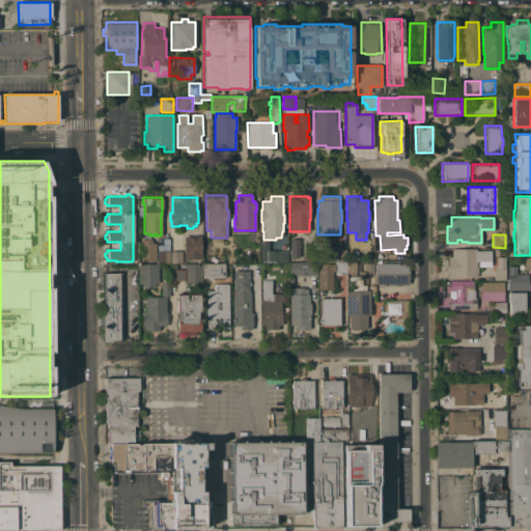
[(200,235),(201,258),(185,259),(184,236),(200,235)]
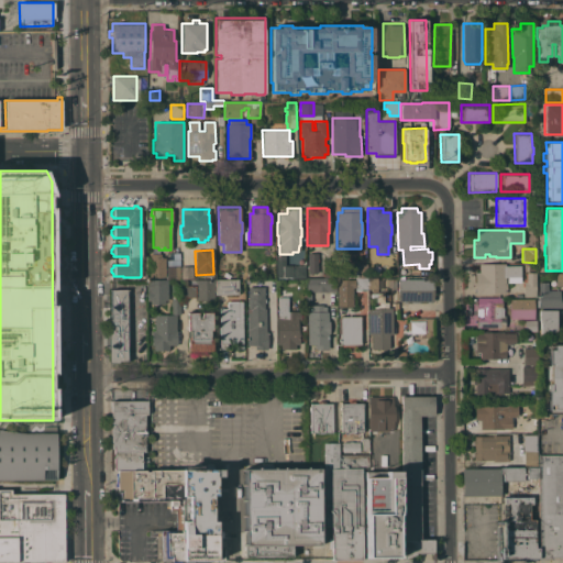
[(317,253),(317,254),(318,254),(318,258),(317,258),(317,273),(308,273),(307,253),(317,253)]
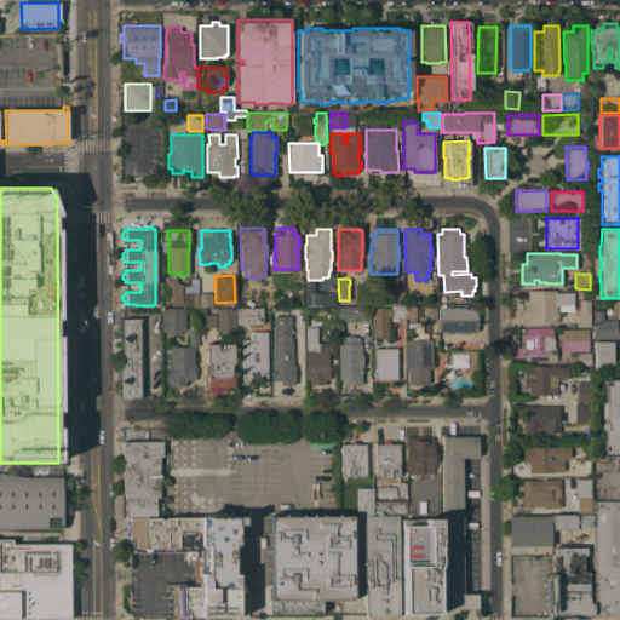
[(182,308),(182,305),(164,305),(164,280),(177,280),(177,283),(182,283),(182,293),(197,293),(197,308),(184,308),(182,308)]
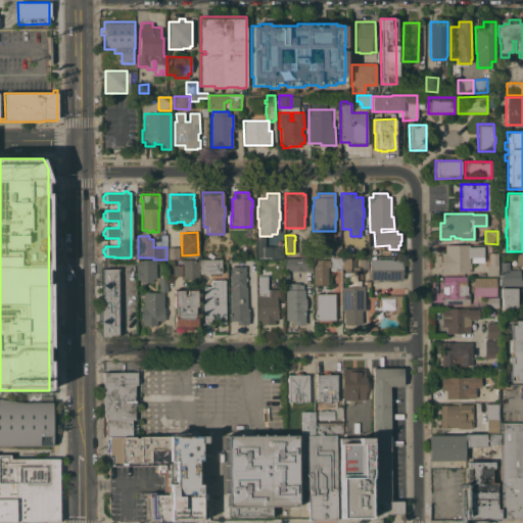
[(265,241),(265,247),(283,246),(283,258),(267,258),(267,257),(264,257),(264,258),(259,258),(259,257),(256,257),(256,241),(265,241)]
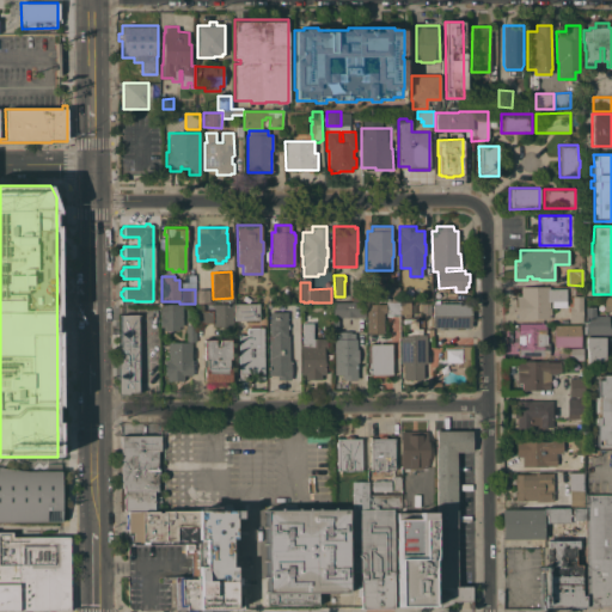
[(549,286),(549,288),(565,288),(565,301),(565,307),(552,307),(552,301),(549,301),(550,307),(551,307),(551,314),(550,314),(550,319),(516,319),(516,313),(514,313),(514,306),(516,306),(516,297),(520,297),(520,287),(549,286)]
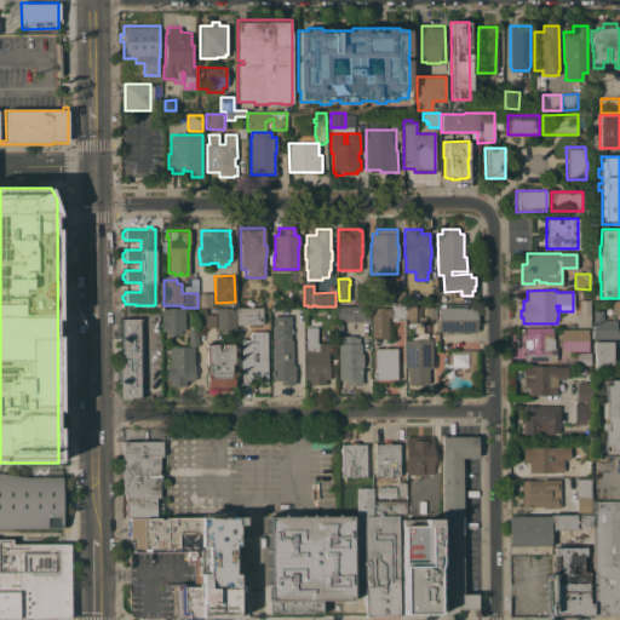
[(356,305),(356,291),(366,291),(366,306),(369,306),(369,321),(354,320),(354,322),(349,322),(350,305),(356,305)]
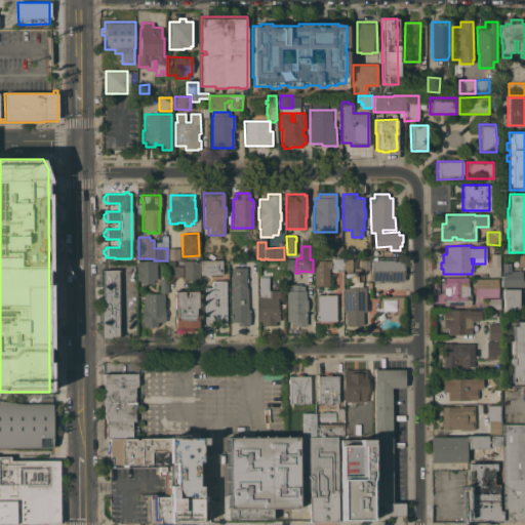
[(179,248),(179,259),(169,259),(169,248),(179,248)]
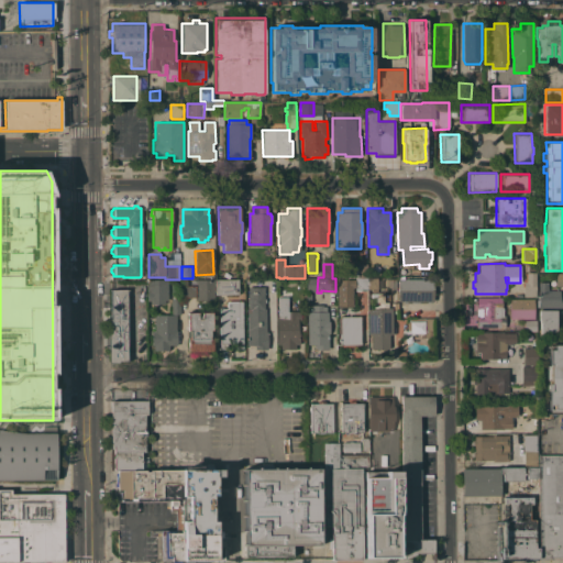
[(355,278),(355,277),(348,277),(348,269),(361,269),(361,278),(355,278)]
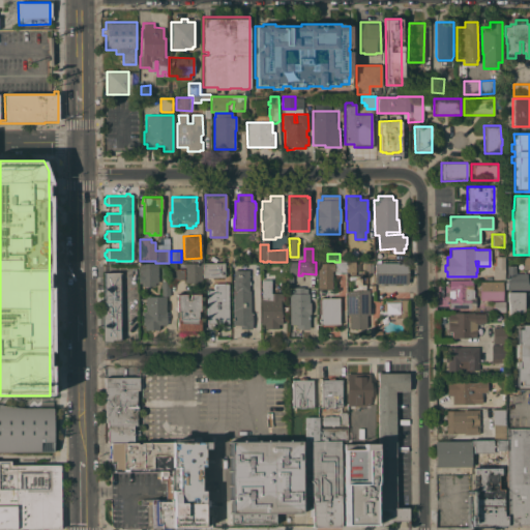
[(504,256),(504,280),(493,278),(493,265),(493,263),(495,263),(495,256),(504,256)]
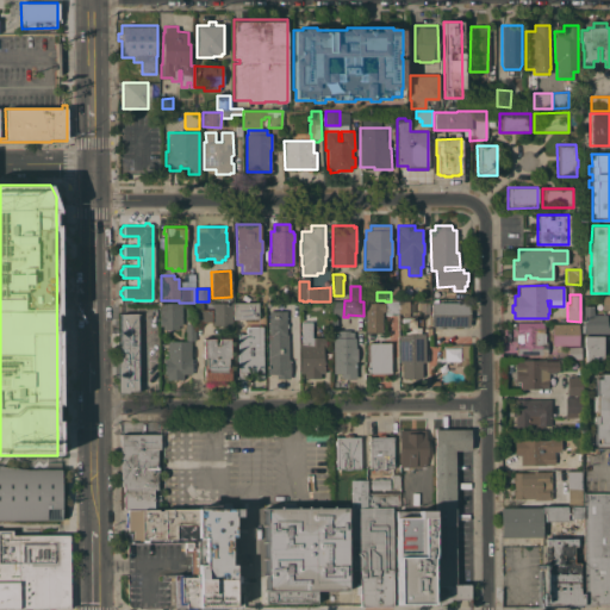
[(437,302),(458,302),(458,304),(460,304),(460,302),(470,302),(470,327),(431,327),(431,302),(431,299),(437,299),(437,302)]
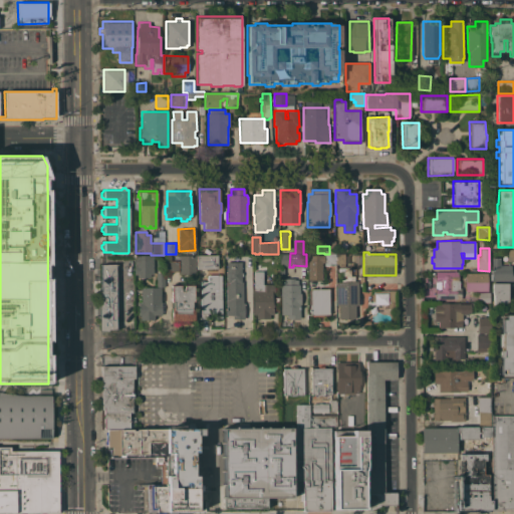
[(289,254),(288,265),(280,265),(280,254),(289,254)]
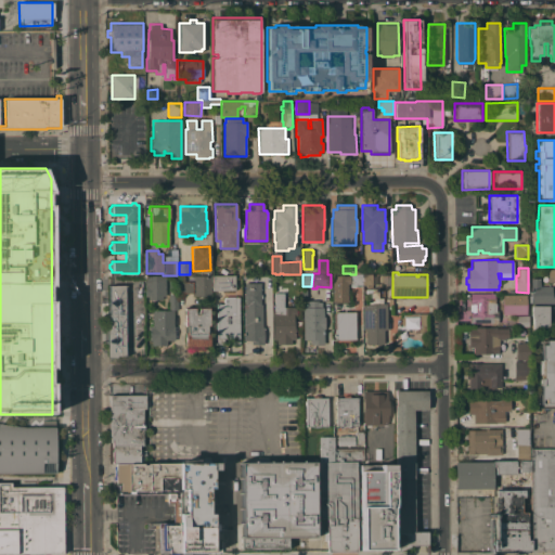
[(356,274),(361,274),(362,293),(350,293),(350,283),(347,283),(347,301),(333,301),(332,275),(350,275),(350,274),(356,274)]
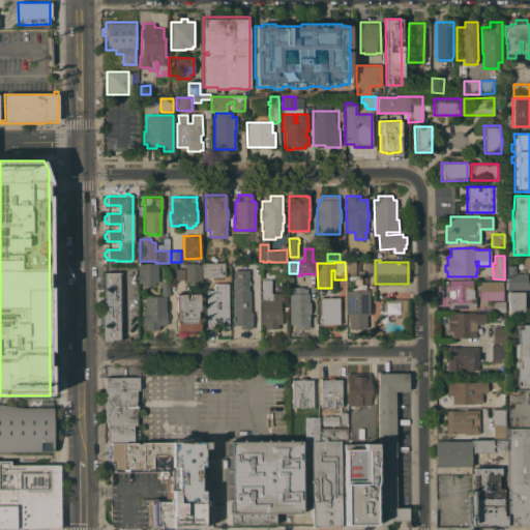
[(157,283),(154,283),(154,286),(141,286),(141,283),(139,283),(139,263),(155,263),(157,263),(157,283)]
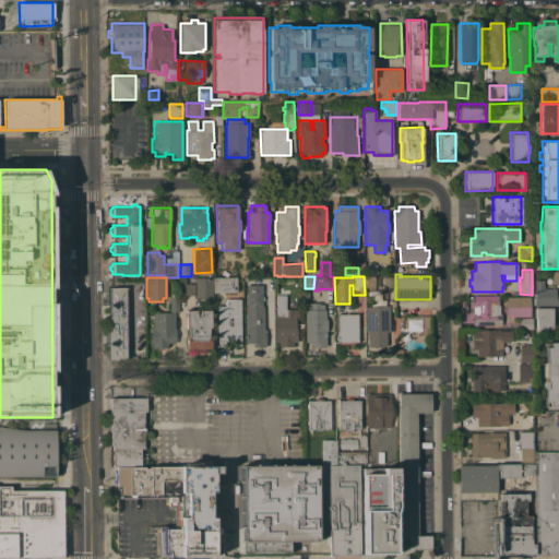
[(212,277),(212,298),(195,298),(195,282),(194,282),(194,277),(212,277)]
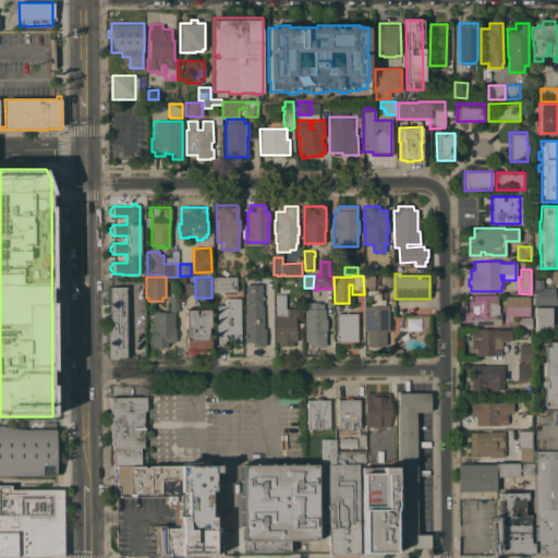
[(235,277),(235,291),(214,292),(214,277),(235,277)]
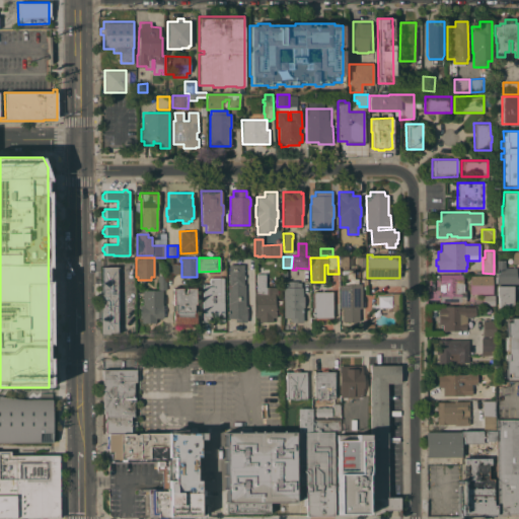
[(497,276),(497,260),(505,260),(505,268),(516,268),(516,273),(518,273),(518,284),(497,284),(497,283),(495,283),(495,276),(497,276)]
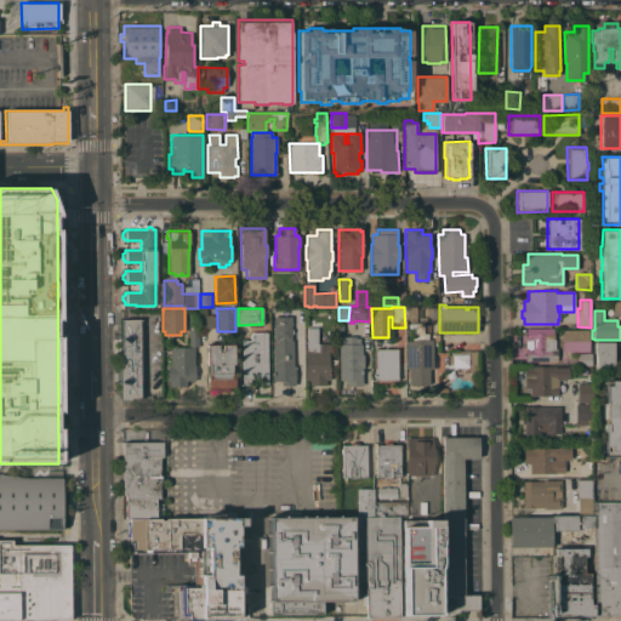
[(215,315),(215,328),(200,328),(200,315),(215,315)]
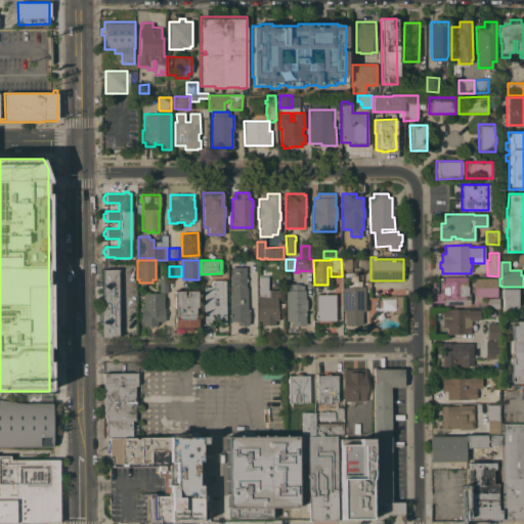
[(246,267),(246,277),(247,277),(247,281),(246,281),(246,287),(247,287),(247,308),(249,308),(249,325),(236,325),(236,321),(230,321),(229,287),(230,287),(230,267),(246,267)]
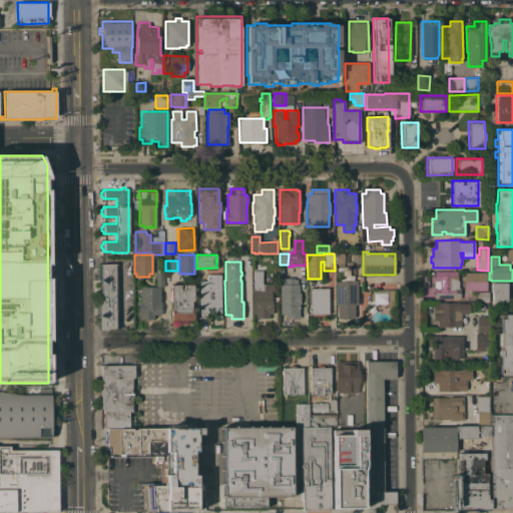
[(115,264),(117,264),(117,269),(117,274),(115,274),(115,277),(117,277),(117,314),(115,314),(115,324),(118,324),(118,329),(107,329),(107,330),(99,330),(98,293),(99,291),(99,285),(99,283),(100,283),(100,264),(115,264)]
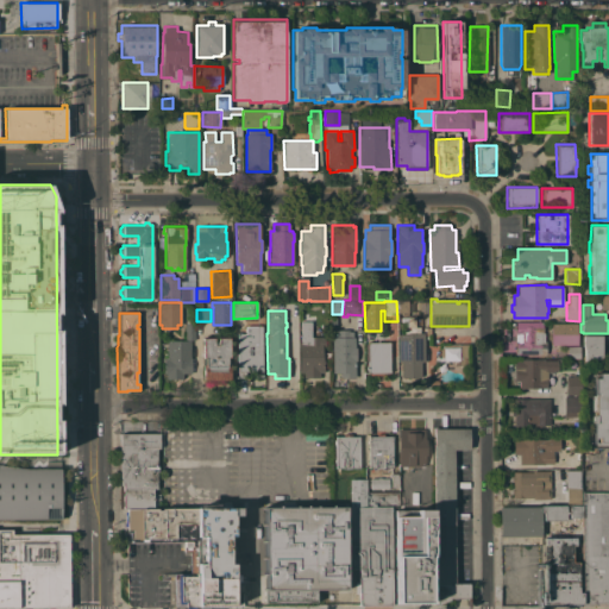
[(311,313),(311,331),(321,331),(321,337),(325,337),(325,346),(322,346),(322,350),(324,350),(324,352),(331,352),(331,364),(324,364),(324,372),(319,372),(319,378),(303,378),(303,372),(299,372),(299,341),(301,341),(301,313),(311,313)]
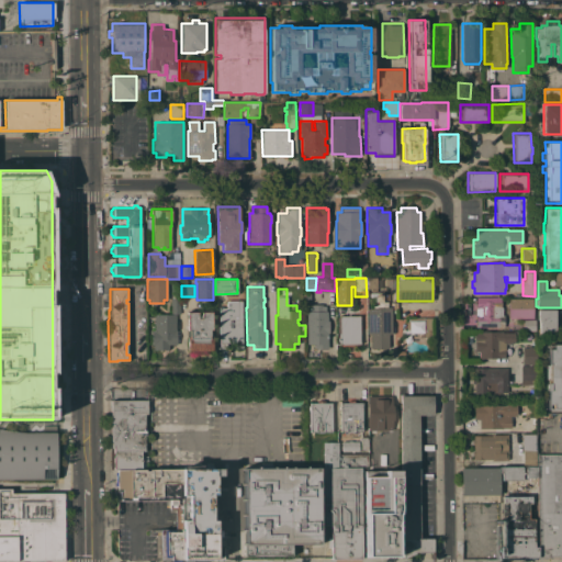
[(501,296),(501,307),(502,307),(502,316),(503,316),(503,325),(499,325),(499,327),(475,327),(475,296),(501,296)]
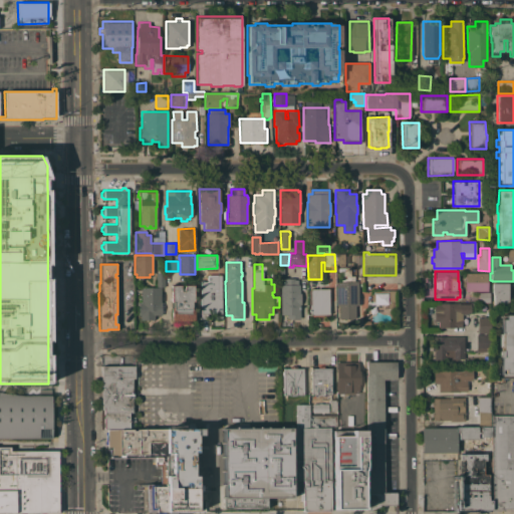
[(487,272),(487,291),(465,291),(465,273),(487,272)]
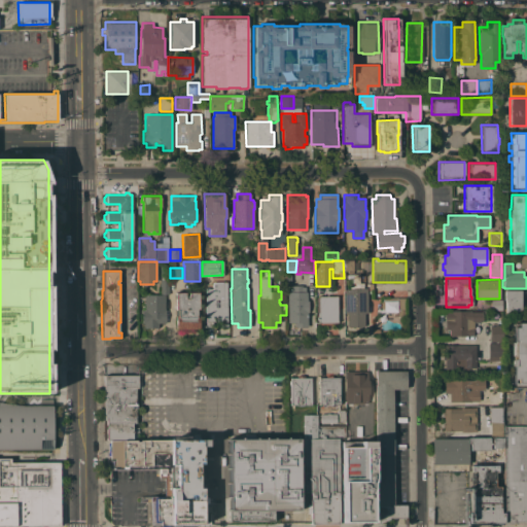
[(168,280),(168,283),(168,284),(168,294),(165,294),(165,310),(166,310),(166,323),(157,323),(157,327),(143,327),(143,323),(141,323),(141,310),(144,310),(144,294),(160,294),(160,280),(168,280)]
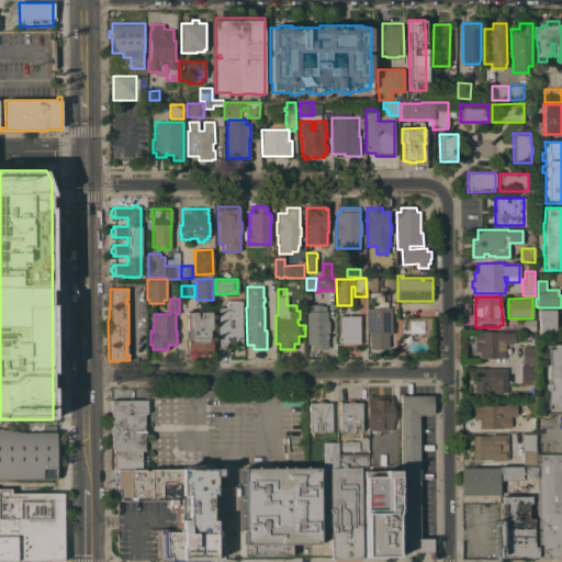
[(229,307),(229,300),(243,301),(242,348),(235,348),(235,343),(226,343),(226,348),(218,348),(218,307),(229,307)]
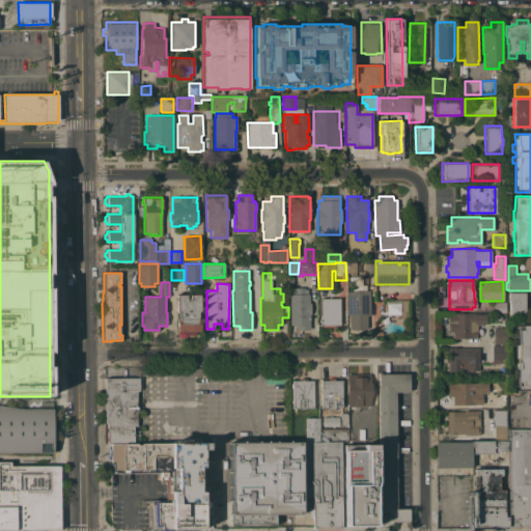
[(302,283),(302,286),(300,286),(300,288),(308,288),(308,294),(309,294),(309,303),(310,303),(310,314),(308,314),(308,316),(310,316),(310,319),(309,319),(309,330),(297,330),(297,325),(289,325),(289,283),(302,283)]
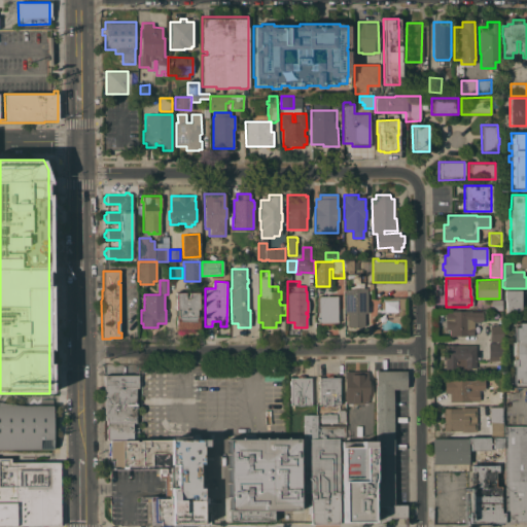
[(364,313),(363,326),(347,326),(347,313),(344,313),(344,289),(366,289),(366,313),(364,313)]
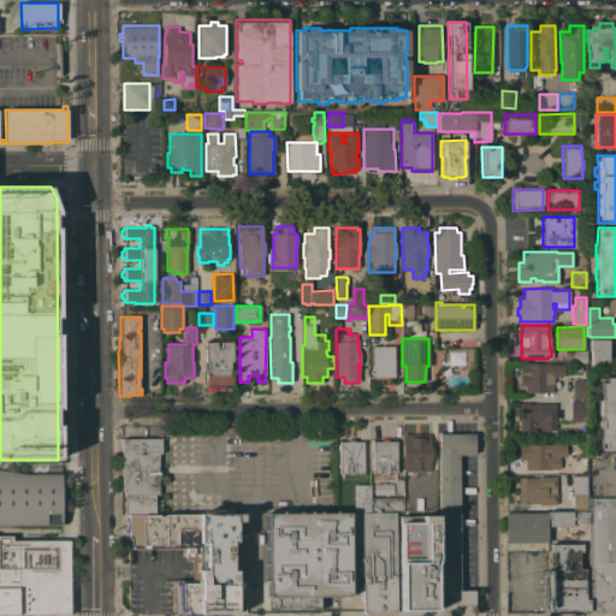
[(609,339),(609,365),(602,365),(602,367),(591,367),(591,350),(590,350),(590,338),(609,339)]
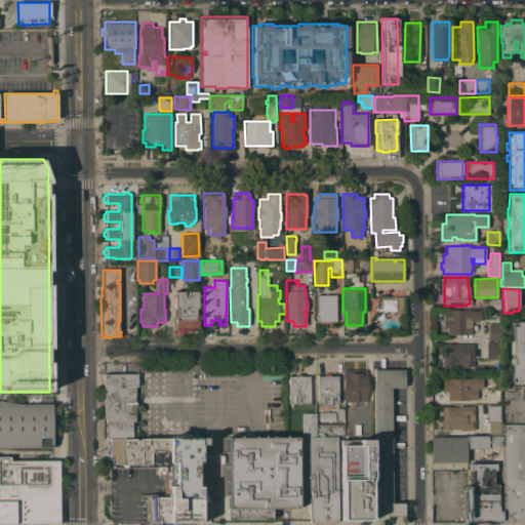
[(174,291),(185,291),(185,294),(188,294),(188,291),(198,291),(198,314),(198,327),(175,327),(175,326),(173,326),(173,323),(174,323),(174,319),(173,319),(173,315),(174,315),(174,297),(173,297),(173,293),(174,293),(174,291)]
